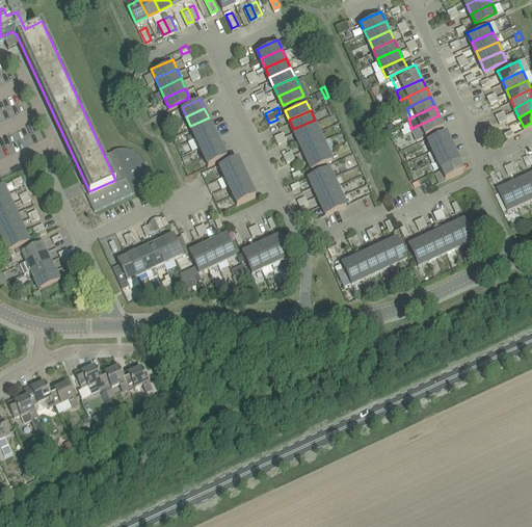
[(439,115),(410,129),(415,138),(443,125),(439,115)]
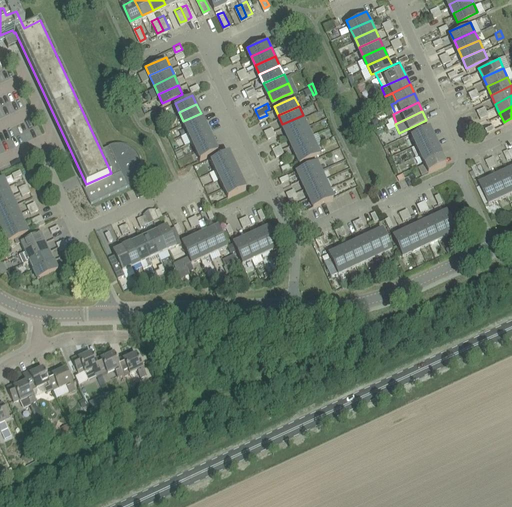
[(183,121),(187,130),(205,122),(201,113),(183,121)]
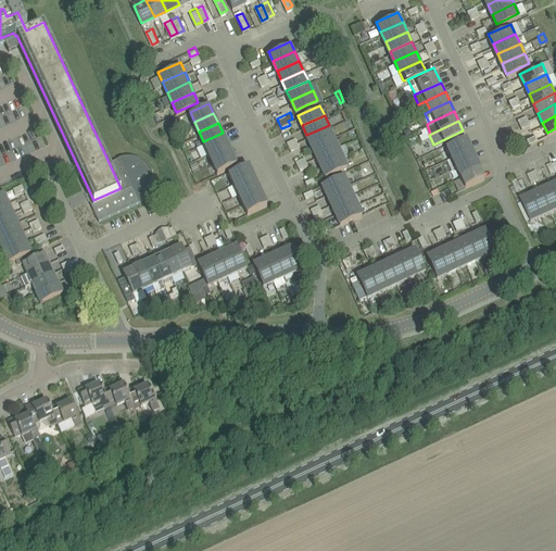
[(413,130),(409,124),(403,127),(405,134),(413,130)]
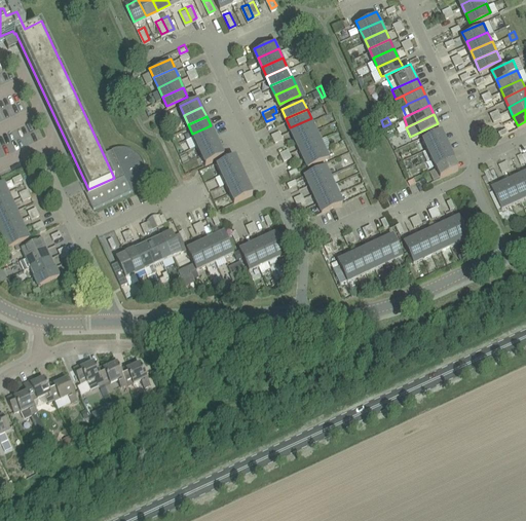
[(290,127),(295,137),(315,127),(311,118),(290,127)]
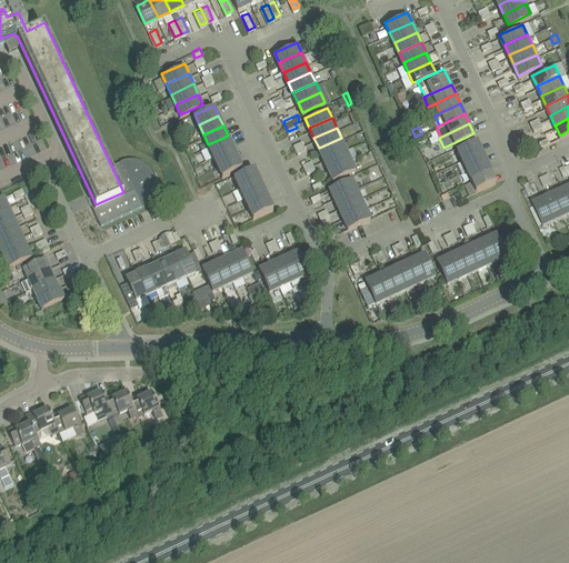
[(208,144),(212,154),(232,146),(228,136),(208,144)]
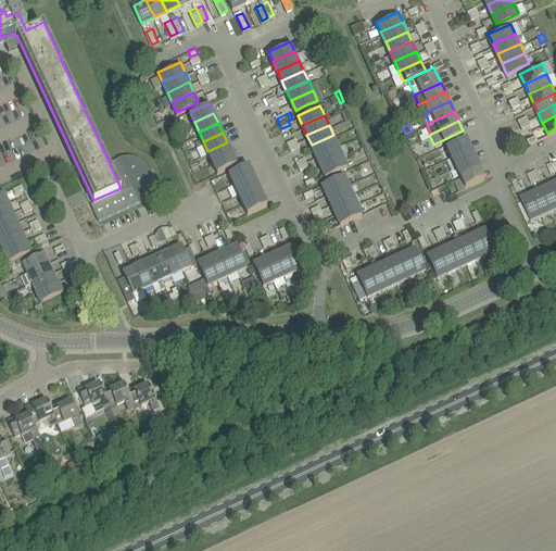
[(415,134),(407,137),(411,142),(417,139),(415,134)]
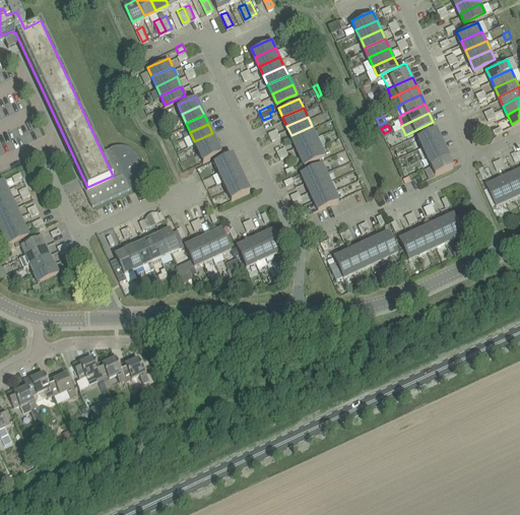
[(291,135),(296,144),(316,135),(312,126),(291,135)]
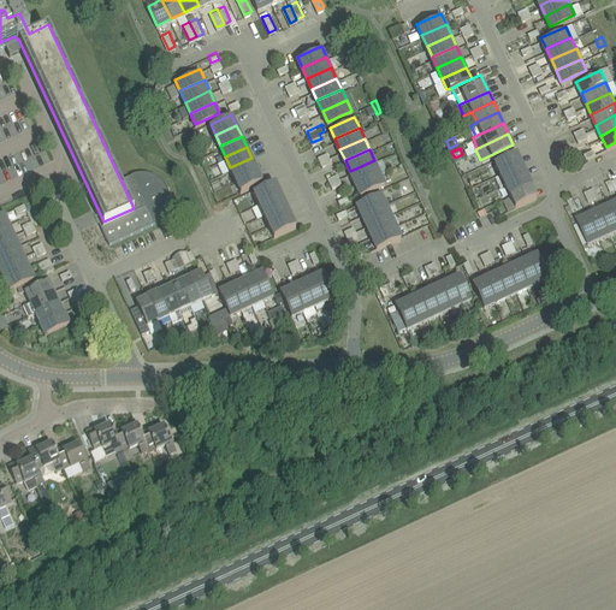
[(499,171),(521,161),(516,150),(495,160),(499,171)]
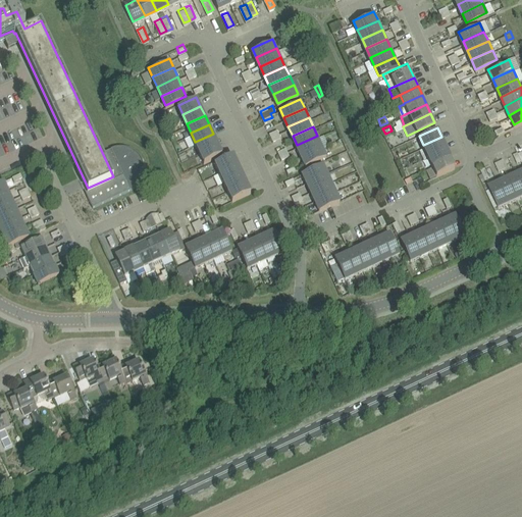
[(200,151),(217,143),(213,134),(195,142),(200,151)]
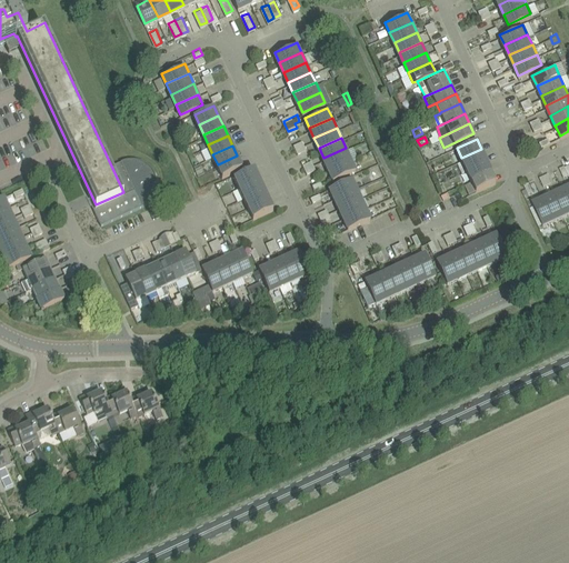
[(346,148),(323,158),(328,168),(350,158),(346,148)]
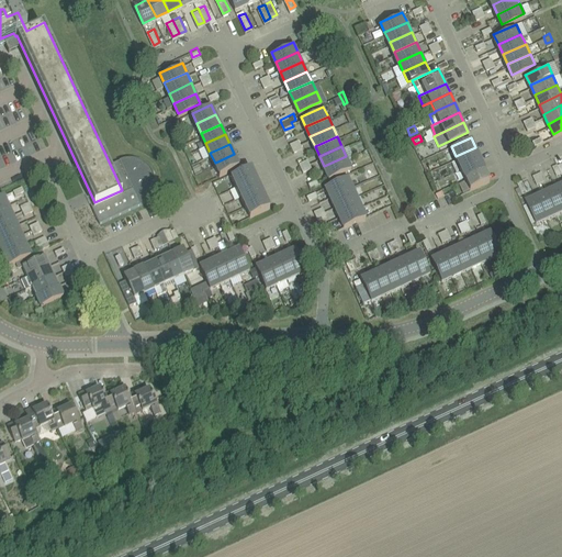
[(475,147),(456,156),(460,167),(480,157),(475,147)]
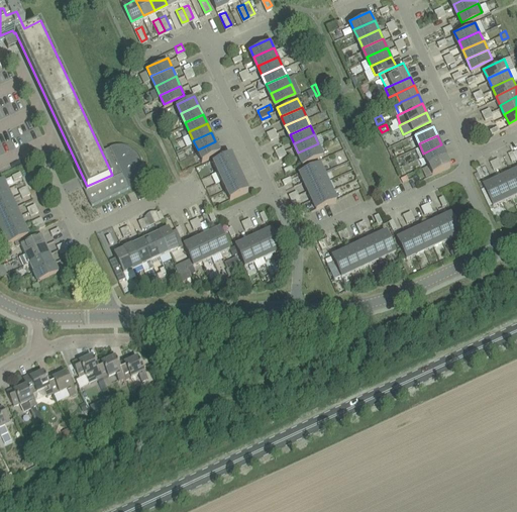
[(110,143),(100,148),(112,175),(87,186),(85,188),(92,202),(129,185),(132,183),(135,181),(137,179),(139,176),(141,170),(142,163),(141,160),(140,155),(137,149),(132,145),(127,143),(122,141),(115,142),(110,143)]
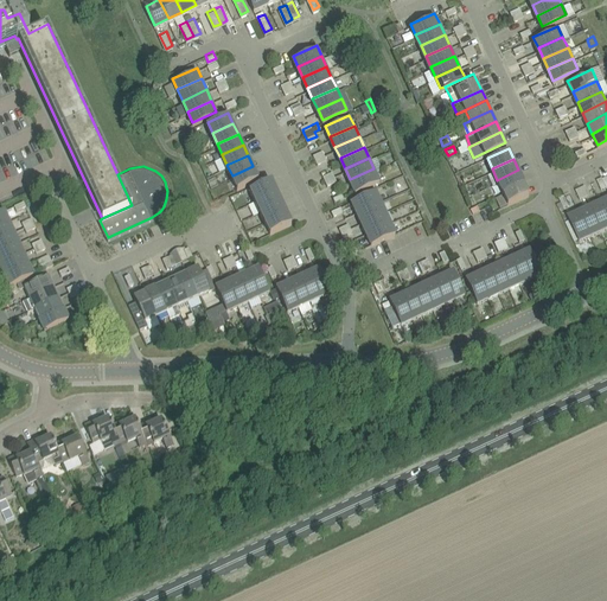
[(232,176),(237,186),(257,177),(253,166),(232,176)]
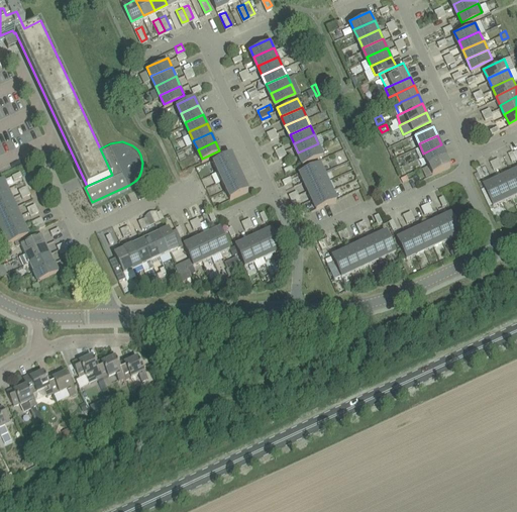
[(318,143),(298,152),(302,162),(323,152),(318,143)]
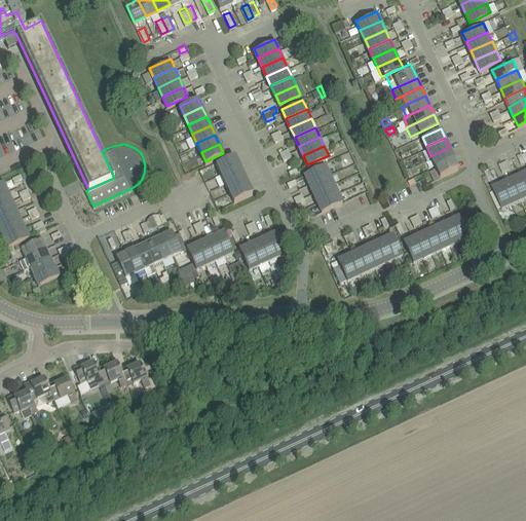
[(449,147),(430,156),(436,165),(453,157),(449,147)]
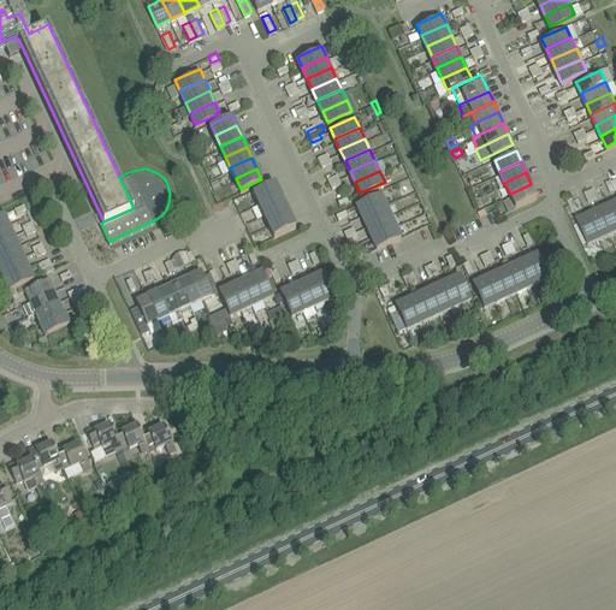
[(254,190),(259,201),(280,191),(274,181),(254,190)]
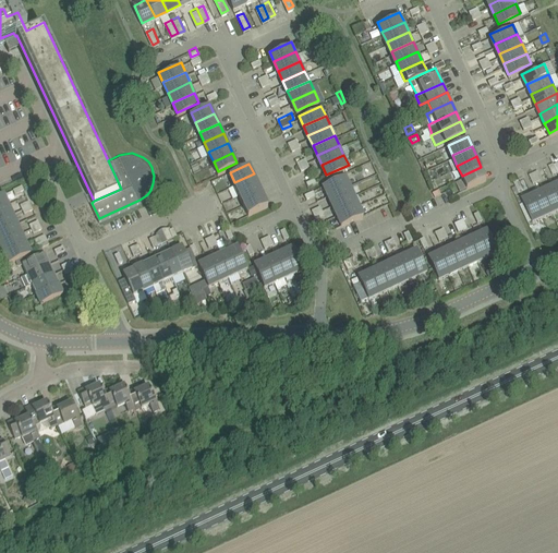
[(481,167),(462,176),(466,185),(486,177),(481,167)]
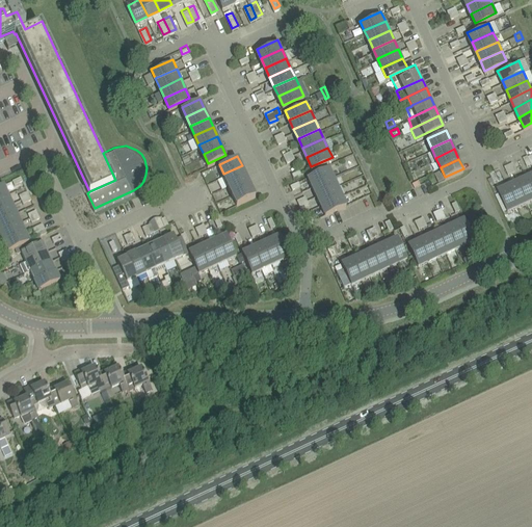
[(312,184),(333,174),(328,164),(308,175),(312,184)]
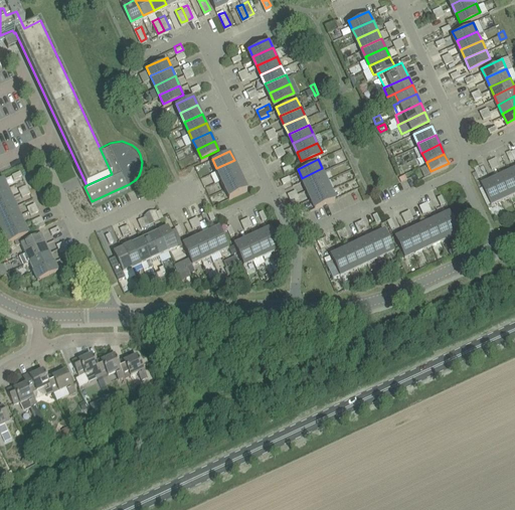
[(238,169),(234,160),(216,168),(220,177),(238,169)]
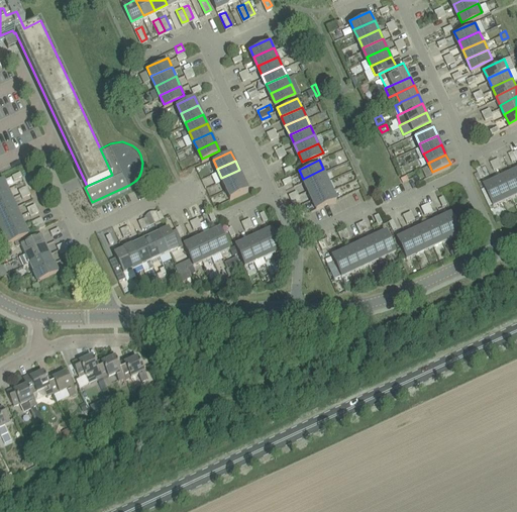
[(323,169),(303,179),(307,188),(328,178),(323,169)]
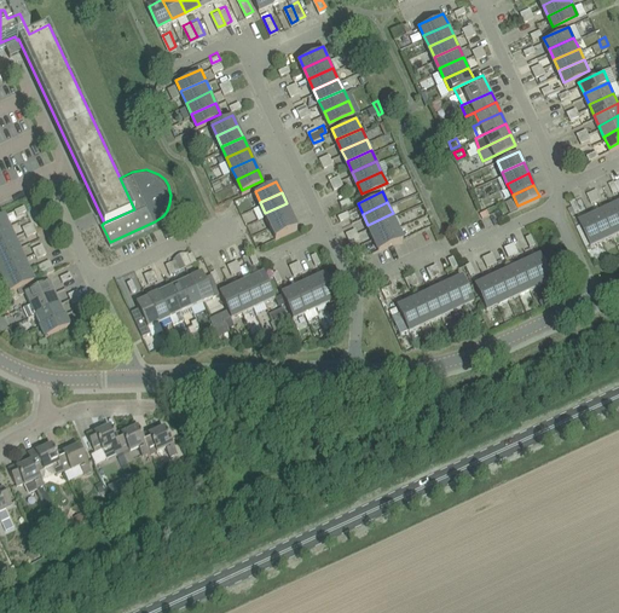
[(265,213),(270,224),(291,214),(287,203),(265,213)]
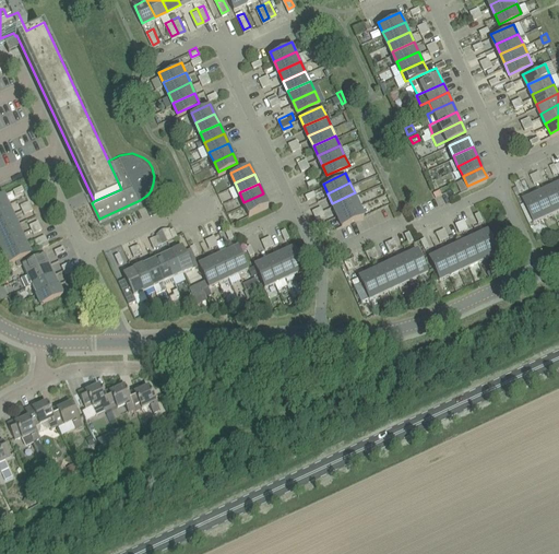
[(554,210),(558,207),(558,196),(554,184),(543,188),(554,210)]
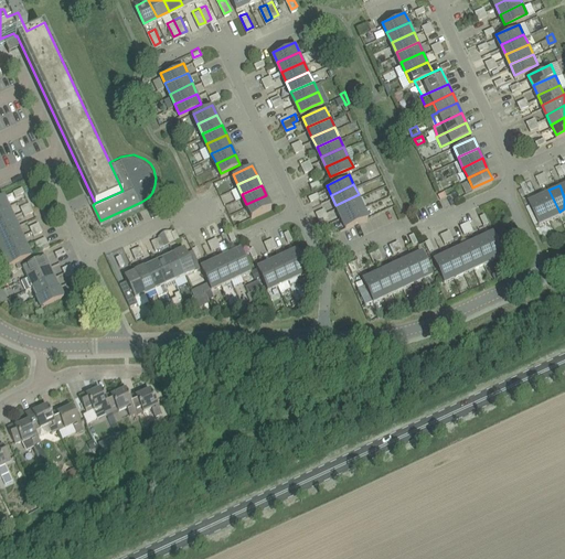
[(548,190),(539,194),(550,217),(560,212),(548,190)]
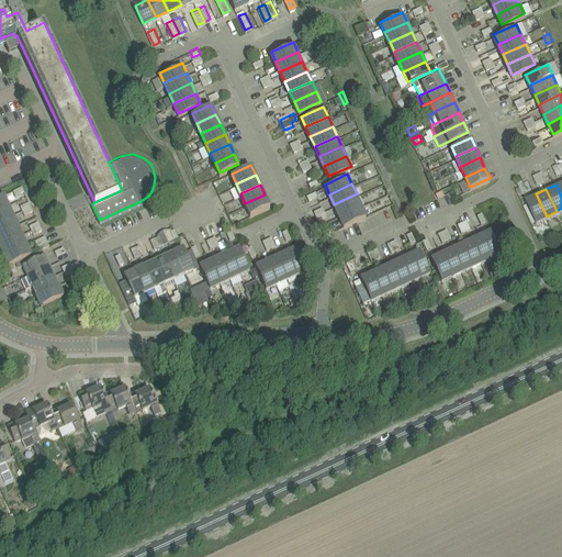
[(357,193),(334,204),(339,214),(361,203),(357,193)]
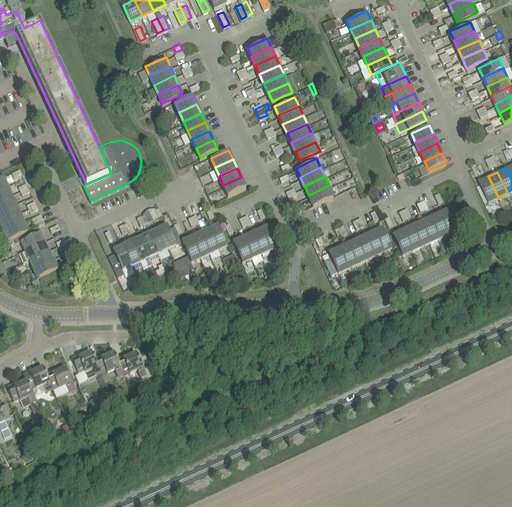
[(489,201),(498,197),(488,176),(479,181),(489,201)]
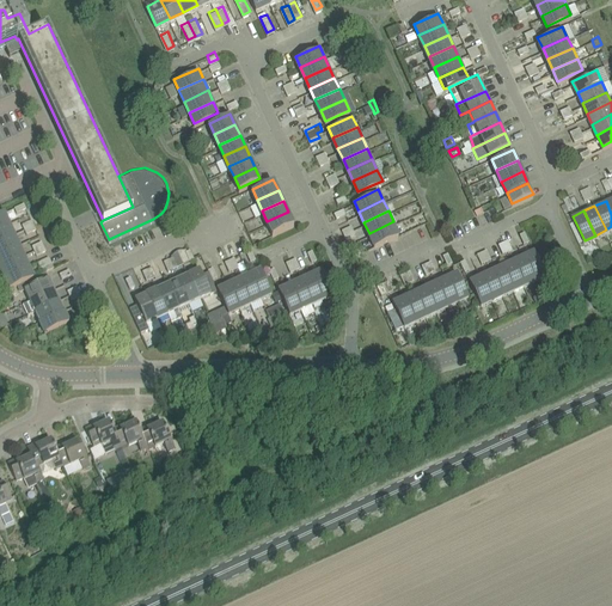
[(273,232),(293,222),(288,212),(267,221),(273,232)]
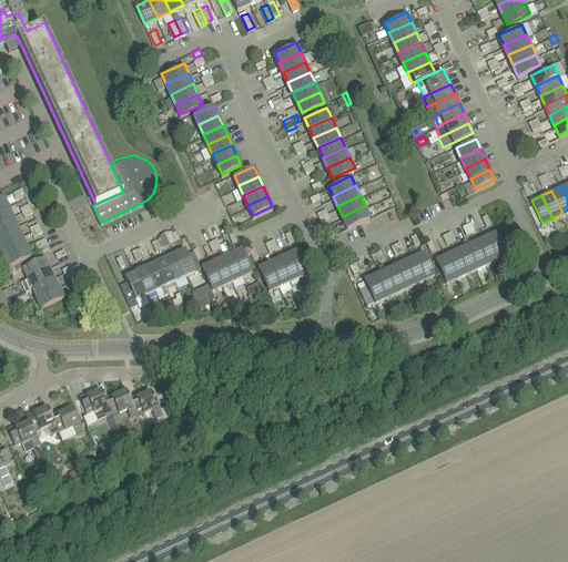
[(0,218),(12,214),(8,204),(0,207),(0,218)]
